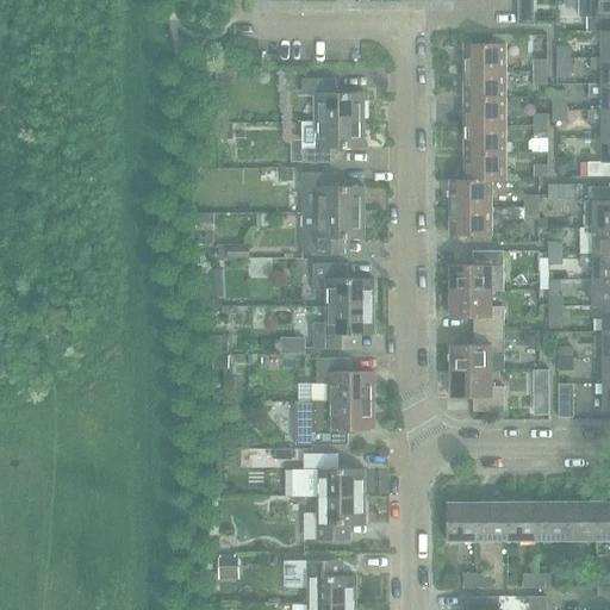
[(609,31),(609,0),(579,0),(579,18),(587,18),(587,32),(602,31),(609,31)]
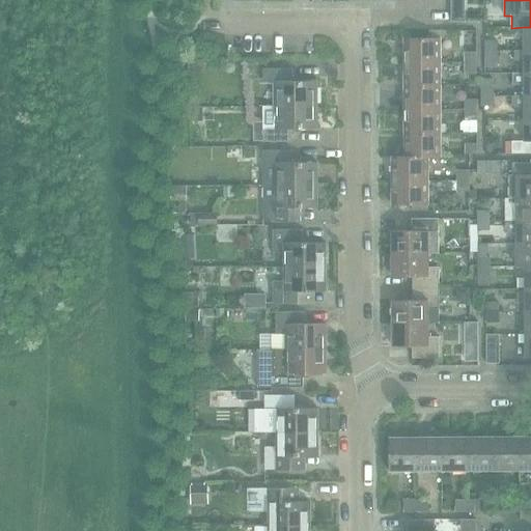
[(404,62),(440,61),(440,37),(404,37),(404,62)]
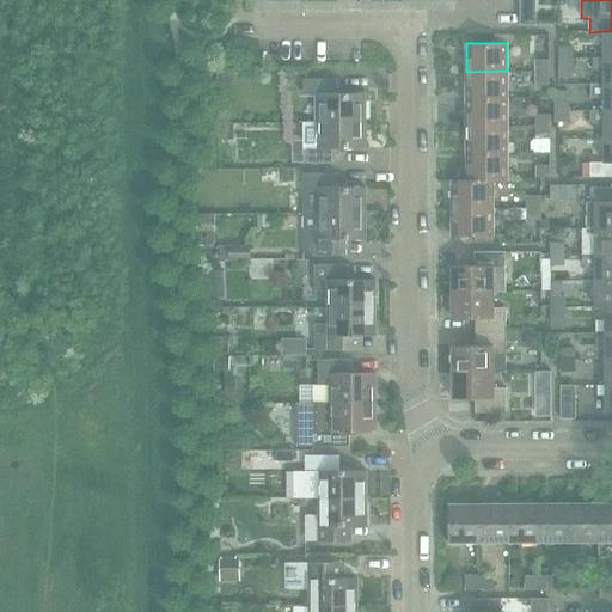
[(558,47),(558,56),(574,56),(574,47),(558,47)]
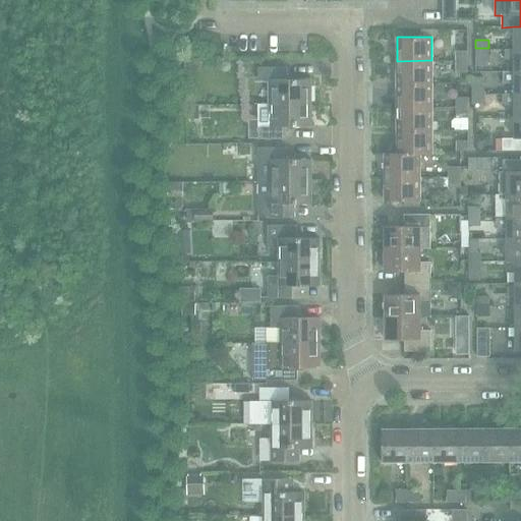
[(488,58),(488,48),(475,48),(475,58),(488,58)]
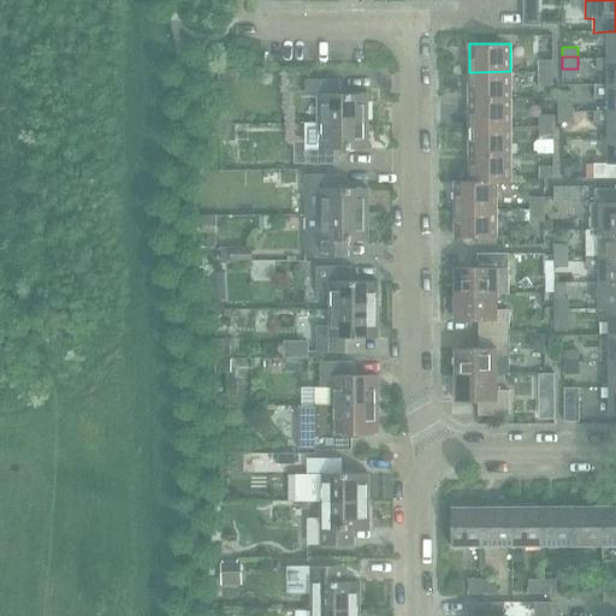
[(615,83),(615,57),(608,58),(596,58),(596,69),(608,69),(608,83),(615,83)]
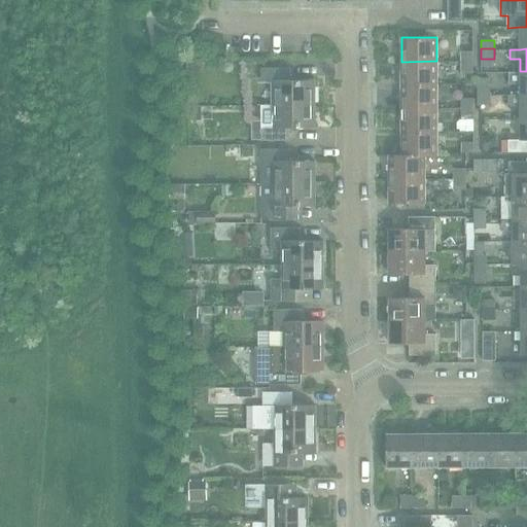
[(461,51),(461,62),(472,62),(472,51),(461,51)]
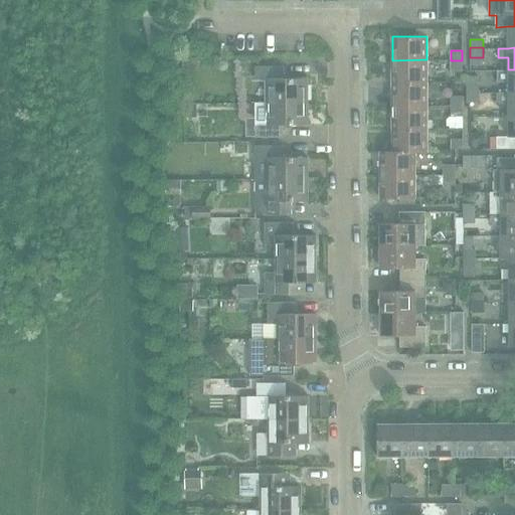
[(392,82),(426,82),(426,59),(392,60),(392,82)]
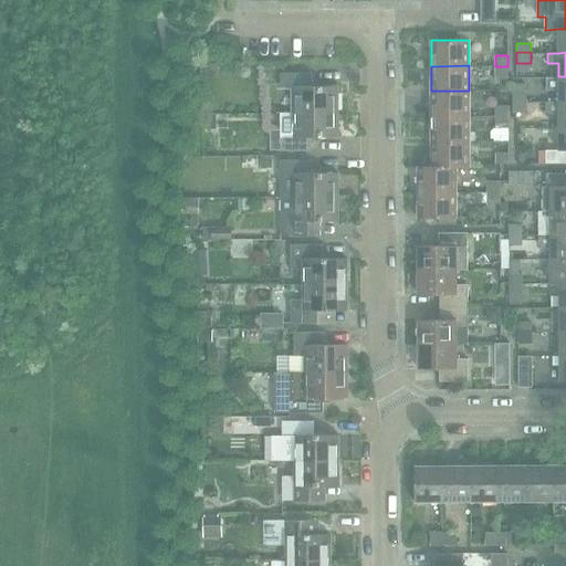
[(509,77),(507,66),(495,66),(495,77),(509,77)]
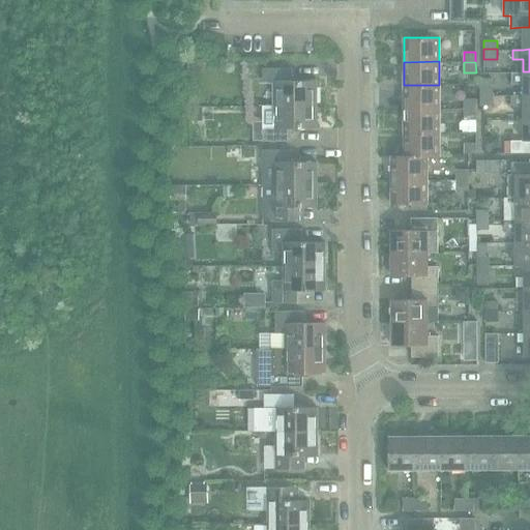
[(273,107),(316,107),(316,82),(291,82),(291,68),(262,68),(262,82),(273,82),(273,107)]
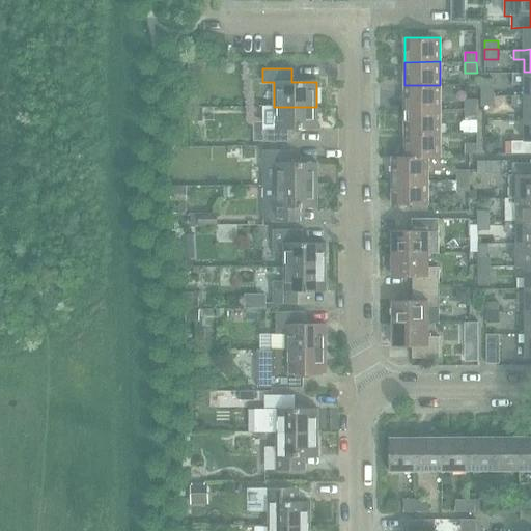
[(530,72),(524,72),(524,73),(511,73),(511,84),(524,84),(524,95),(530,94),(530,72)]
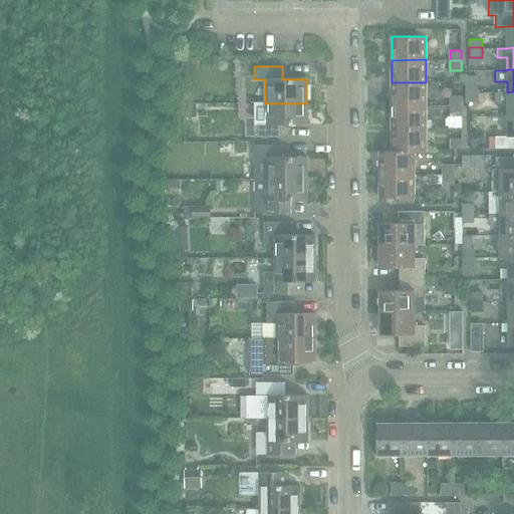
[(426,82),(392,82),(392,105),(426,105),(426,82)]
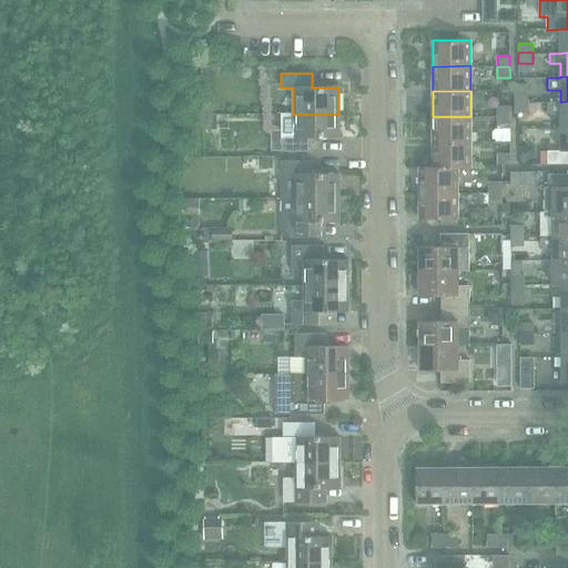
[(515,102),(527,102),(527,92),(515,92),(515,102)]
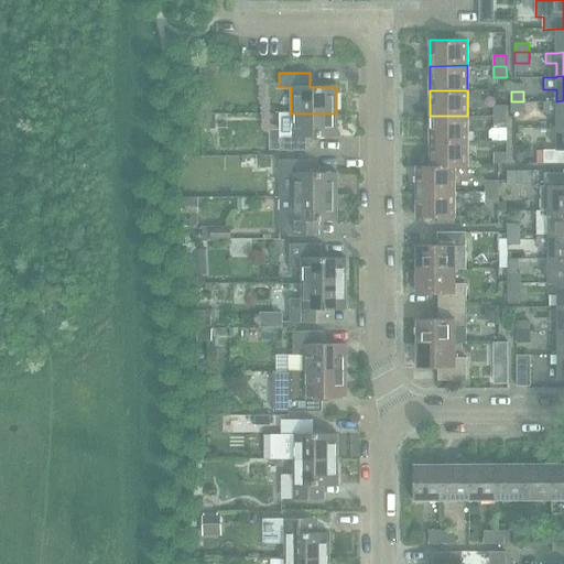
[(557,126),(563,125),(563,100),(556,101),(543,101),(543,114),(556,114),(557,126)]
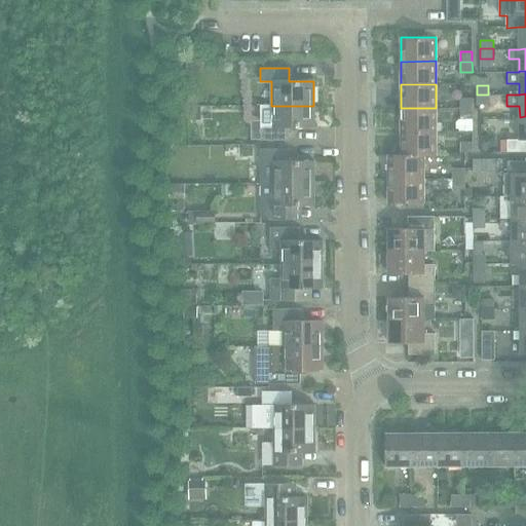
[(488,104),(488,95),(477,95),(477,104),(488,104)]
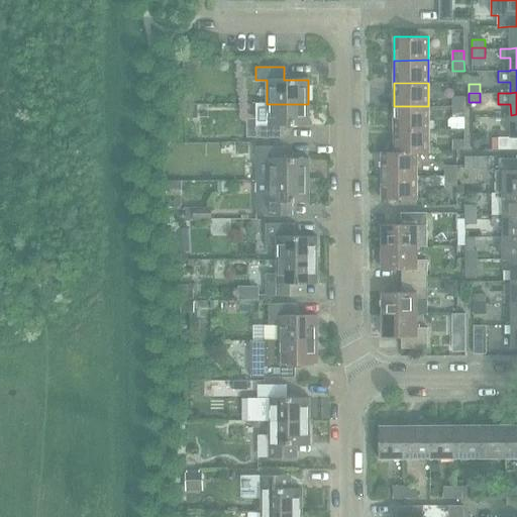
[(452,107),(464,107),(464,96),(452,97),(452,107)]
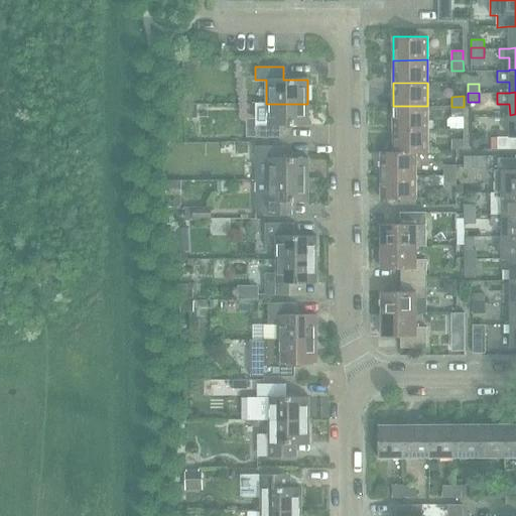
[(307,104),(266,104),(266,116),(255,116),(255,137),(283,137),(283,126),(307,126),(307,104)]
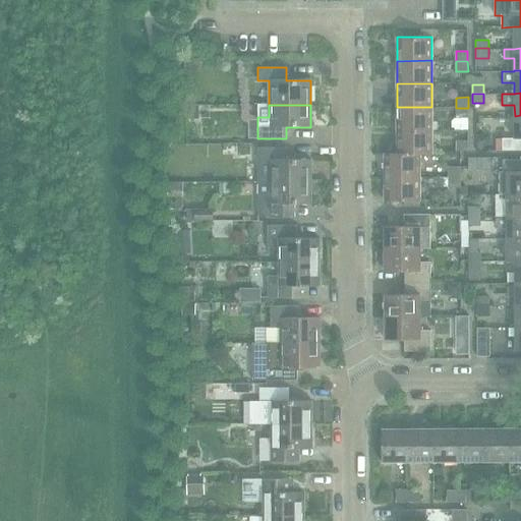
[(431,107),(397,107),(397,130),(431,130),(431,107)]
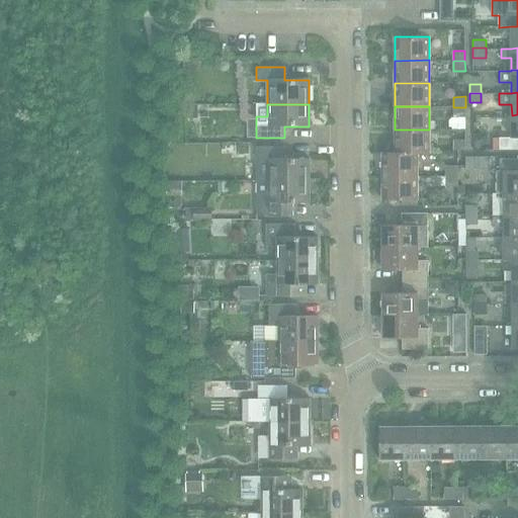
[(465,117),(465,107),(453,107),(453,117),(465,117)]
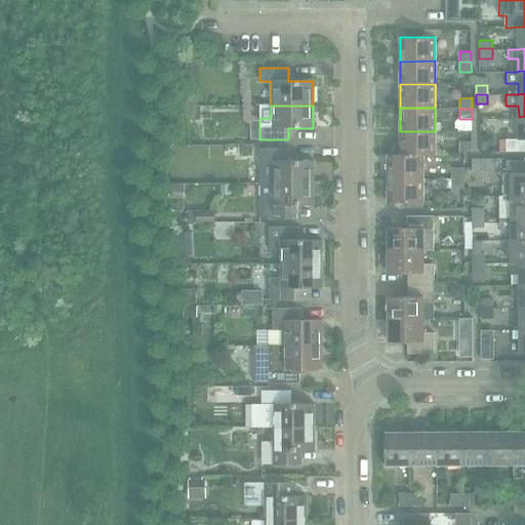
[(524,116),(519,117),(519,139),(506,139),(507,152),(524,151),(524,116)]
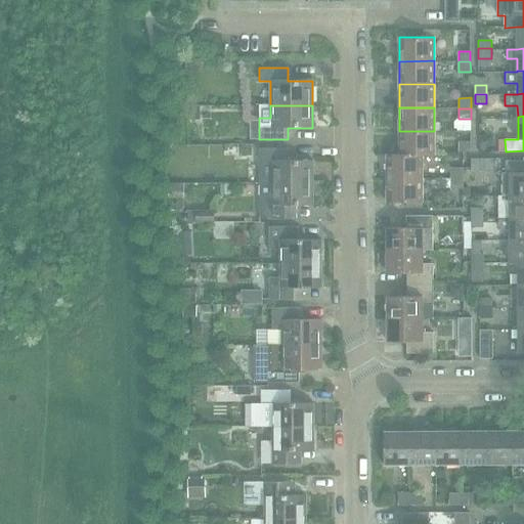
[(434,131),(399,131),(399,154),(399,155),(423,155),(423,156),(434,156),(434,131)]
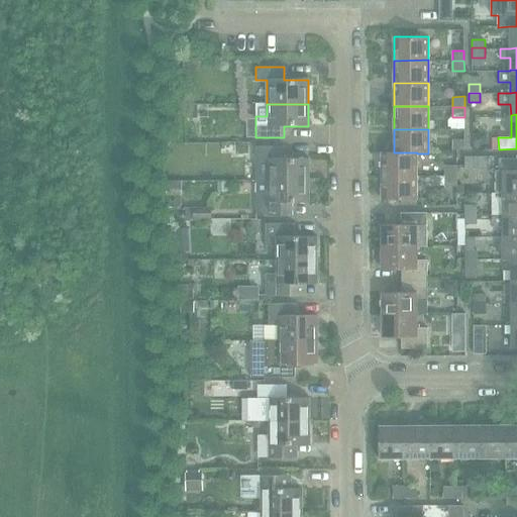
[(453,150),(464,149),(464,139),(453,139),(453,150)]
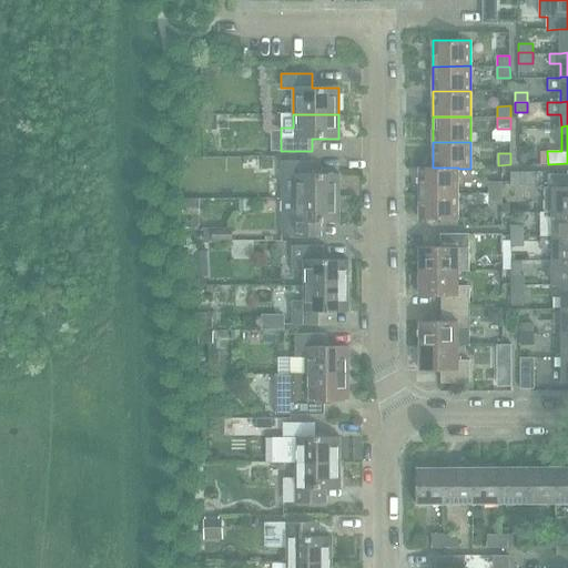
[(292,199),(338,199),(338,174),(311,175),(311,160),(281,161),(281,174),(292,174),(292,199)]
